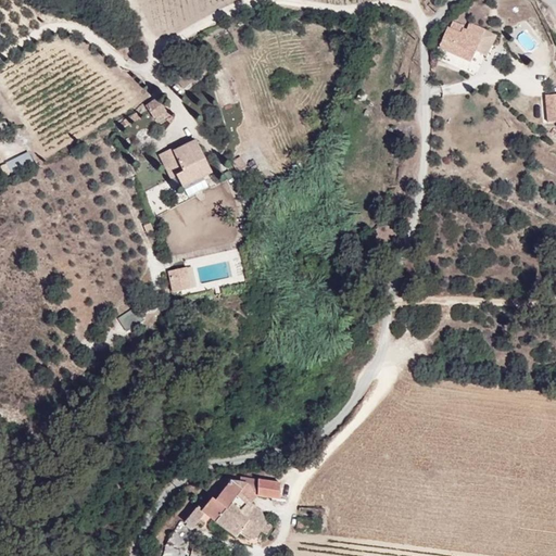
[(508,34),(457,21),(444,52),(480,64),(508,34)]
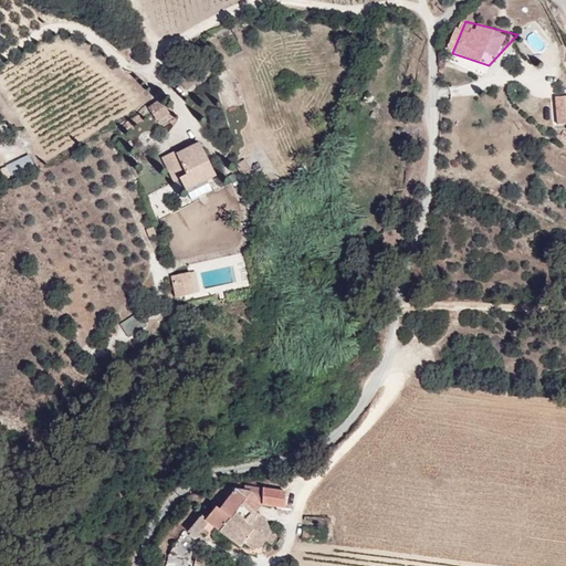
[(565,124),(565,95),(554,96),(554,125),(565,124)]
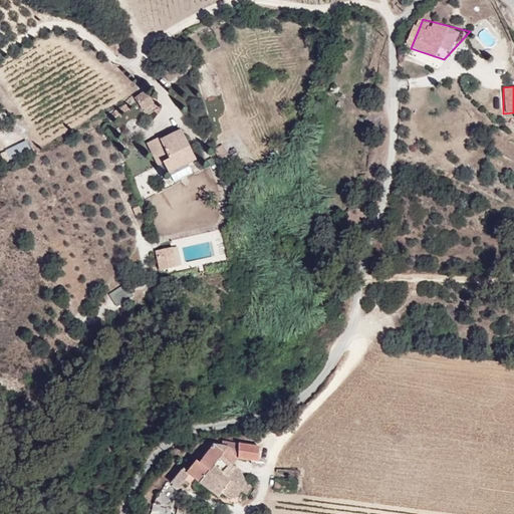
[(148,113),(157,104),(143,91),(134,100),(148,113)]
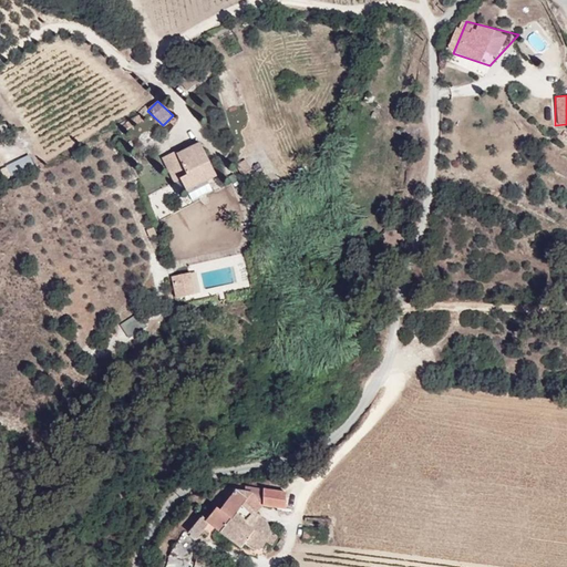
[(207,141),(165,155),(194,203),(227,181),(207,141)]
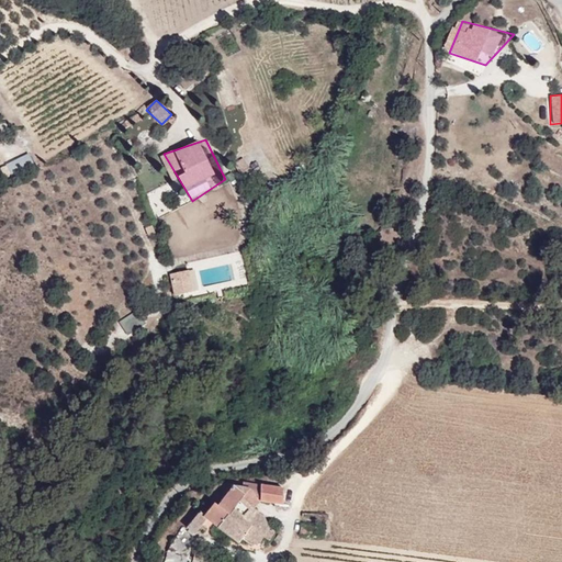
[(15,156),(13,165),(24,168),(26,159),(15,156)]
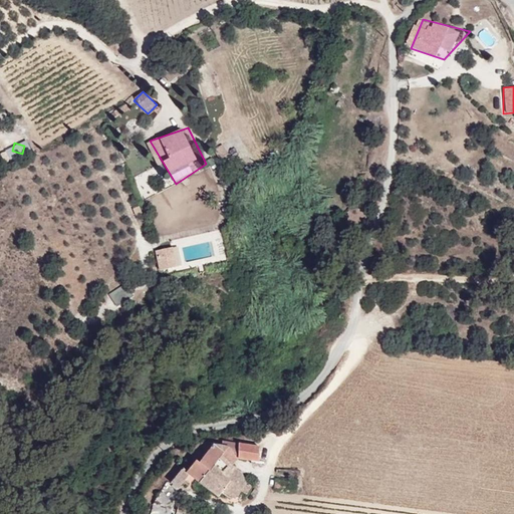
[(158,271),(181,269),(180,247),(157,249),(158,271)]
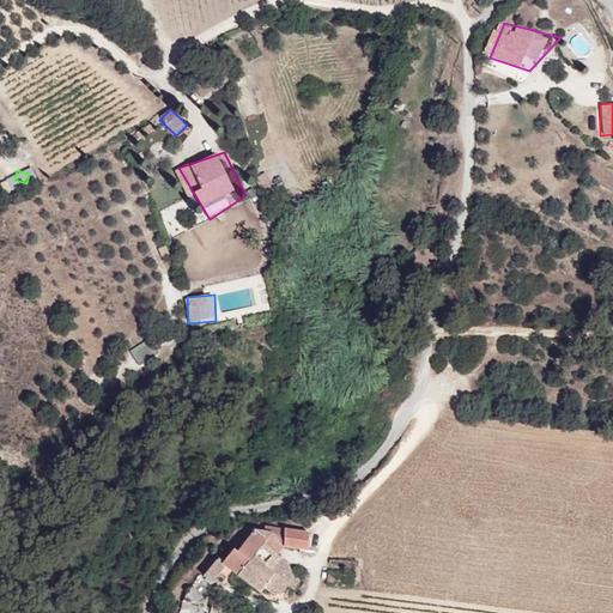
[(149,339),(129,350),(138,365),(157,354),(149,339)]
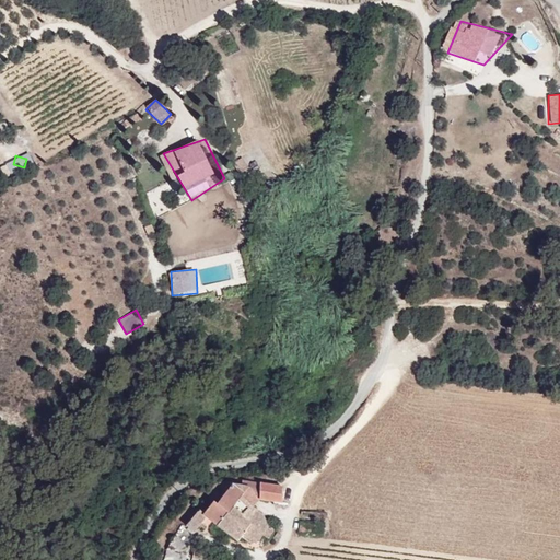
[(260,483),(260,502),(284,502),(284,485),(260,483)]
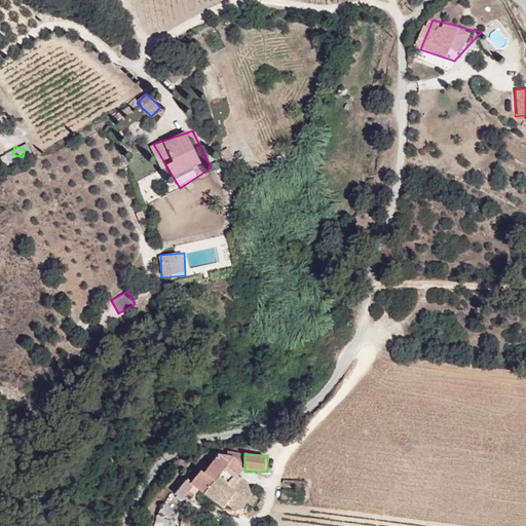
[(261,493),(224,457),(189,482),(233,514),(261,493)]
